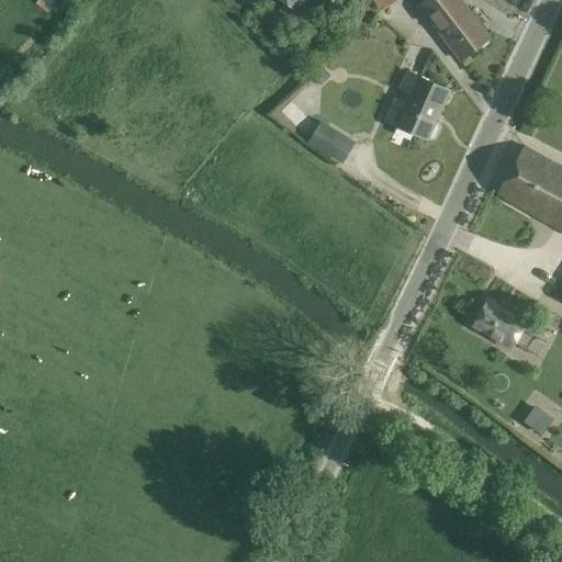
[(415,0),(460,59),(478,45),(482,47),(489,43),(487,37),(490,36),(461,0),(415,0)]
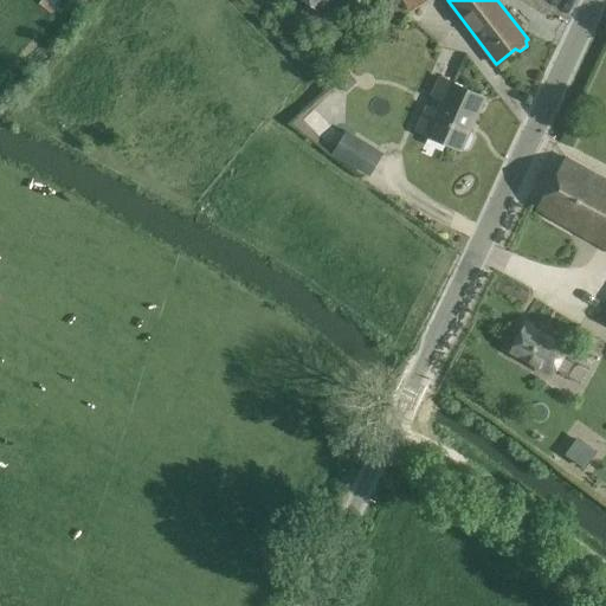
[(468,131),(484,96),(439,76),(430,97),(440,102),(436,110),(426,107),(416,129),(459,148),(461,146),(464,147),(468,146),(472,136),(470,134),(468,131)]
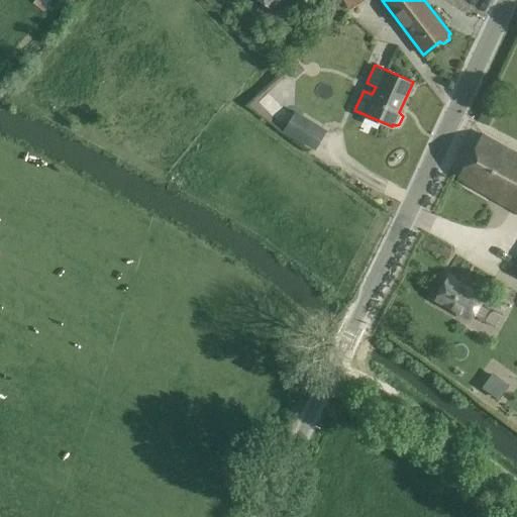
[(296,111),(283,131),(314,151),(327,131),(296,111)]
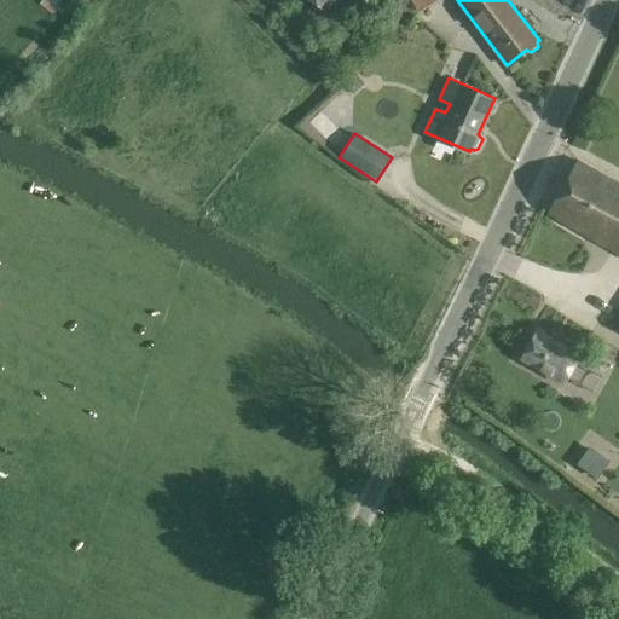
[(618,183),(577,160),(547,213),(618,254),(618,183)]
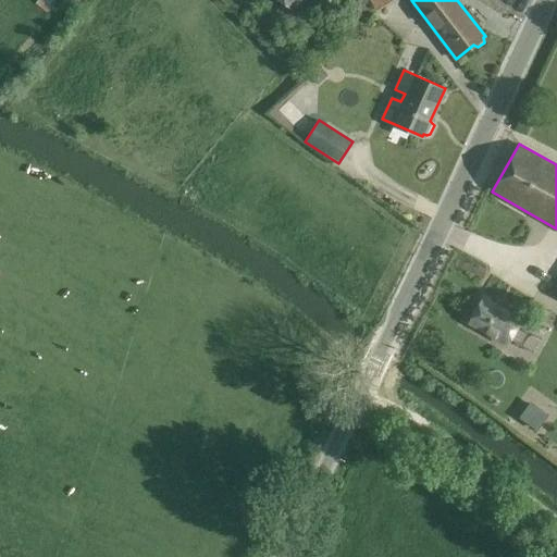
[(504,344),(518,321),(480,299),(467,322),(504,344)]
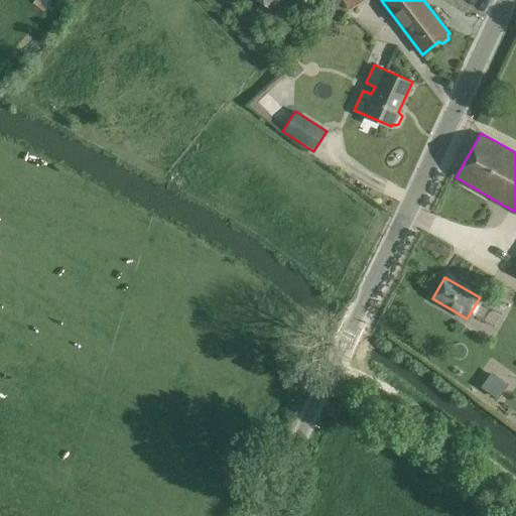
[(491,378),(483,390),(496,399),(504,388),(491,378)]
